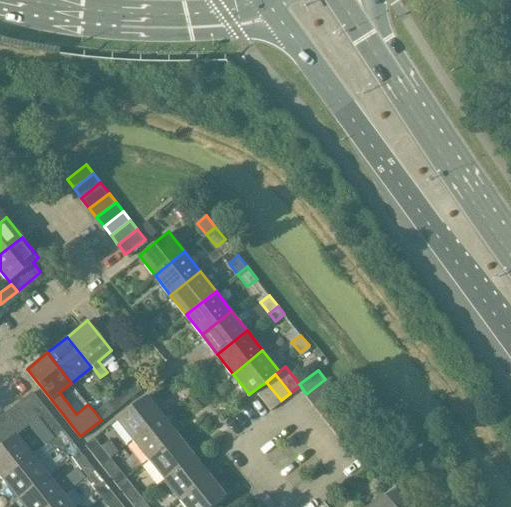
[(134,378),(113,395),(121,404),(142,387),(134,378)]
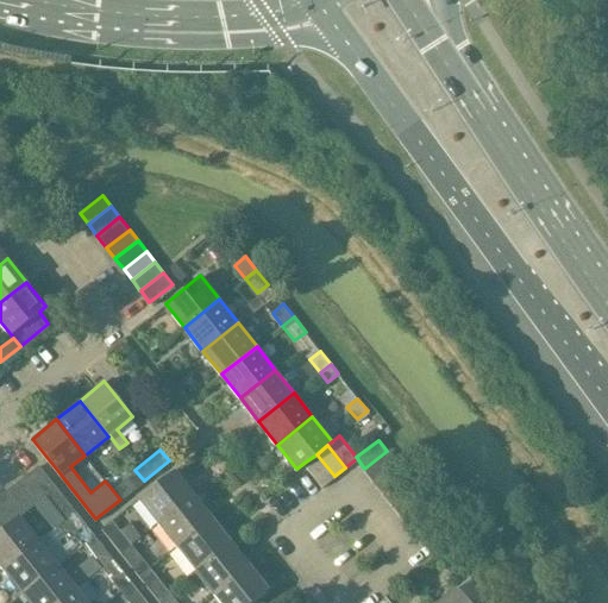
[(387,451),(364,469),(374,479),(396,462),(387,451)]
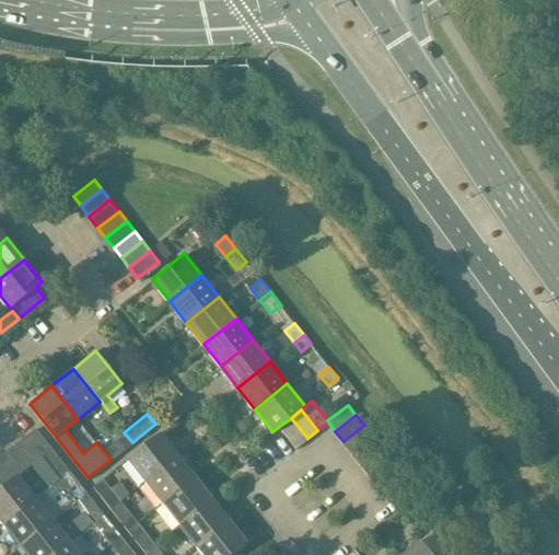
[(281,425),(298,446),(307,438),(291,418),(281,425)]
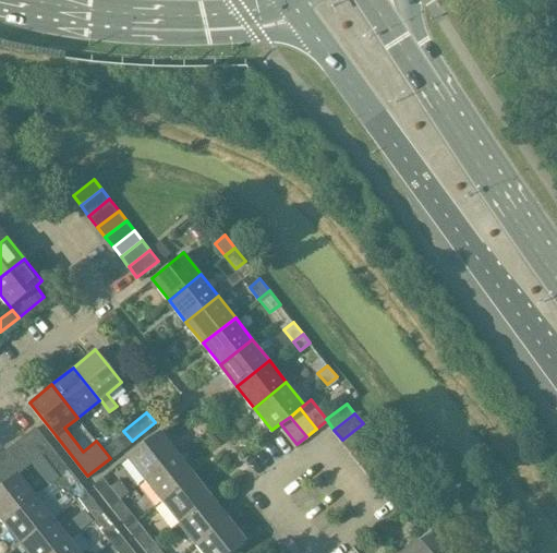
[(363,423),(342,440),(350,449),(371,433),(363,423)]
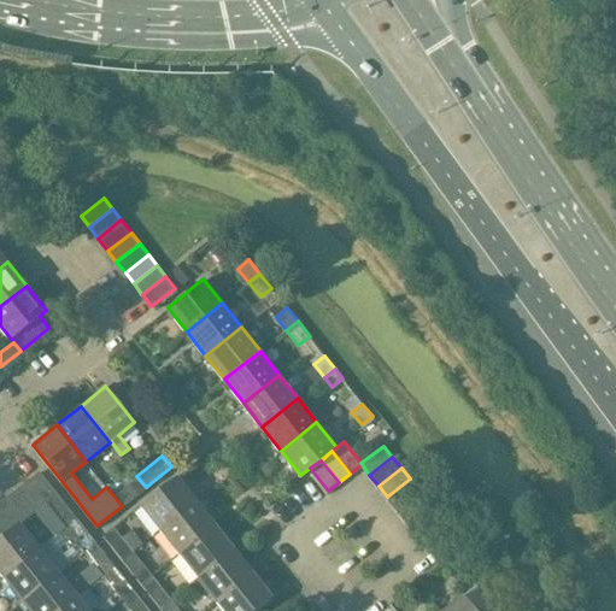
[(39,470),(29,479),(47,501),(48,500),(48,501),(57,493),(39,470)]
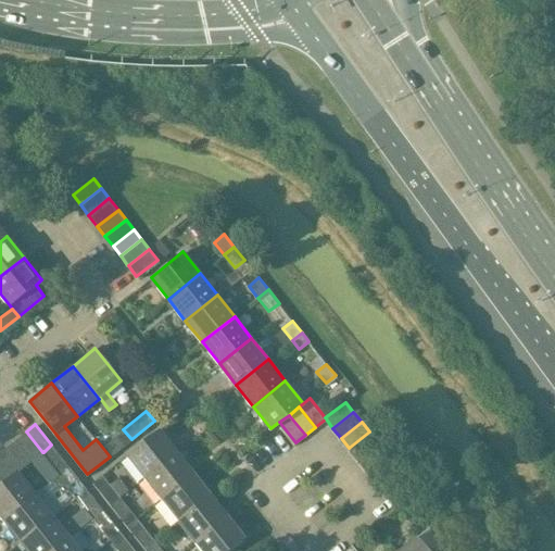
[(101,446),(110,456),(131,439),(123,429),(101,446)]
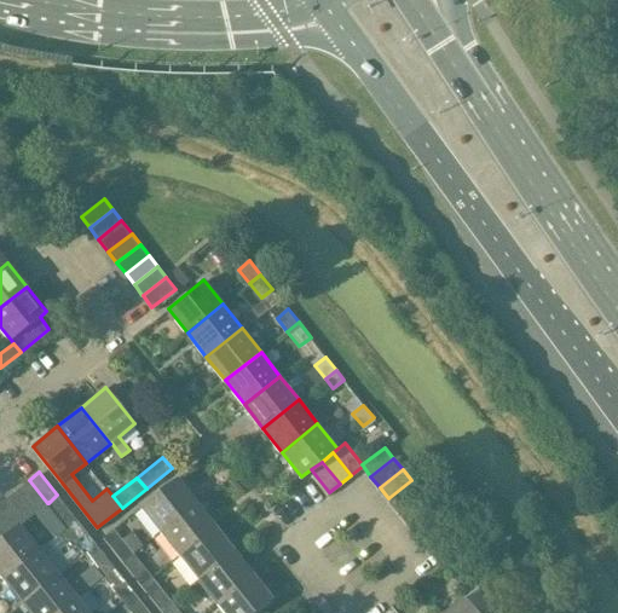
[(142,505),(160,530),(196,501),(177,478),(142,505)]
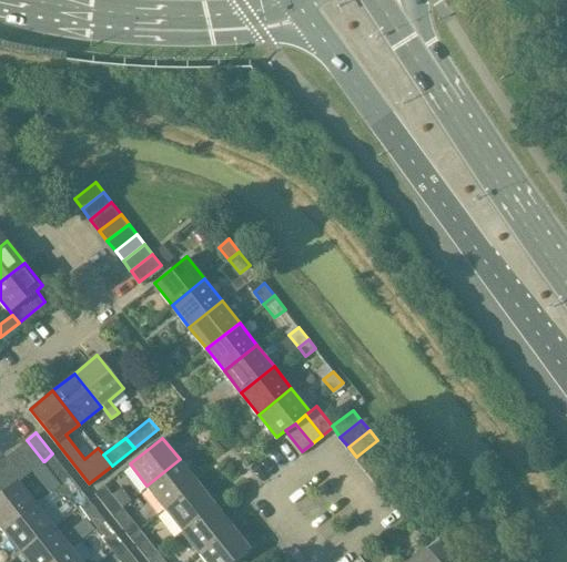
[(27,440),(16,449),(32,470),(43,461),(27,440)]
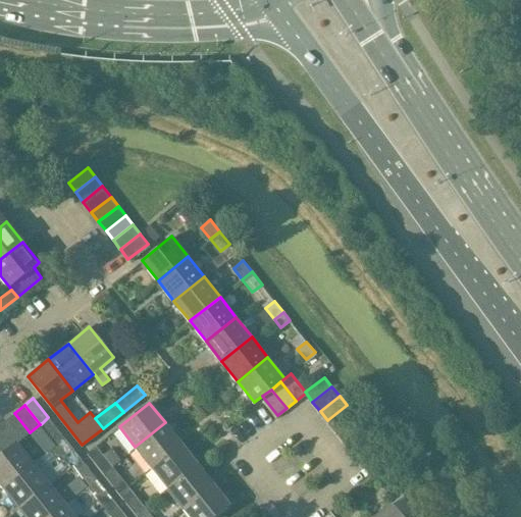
[(347,405),(327,420),(335,430),(354,415),(347,405)]
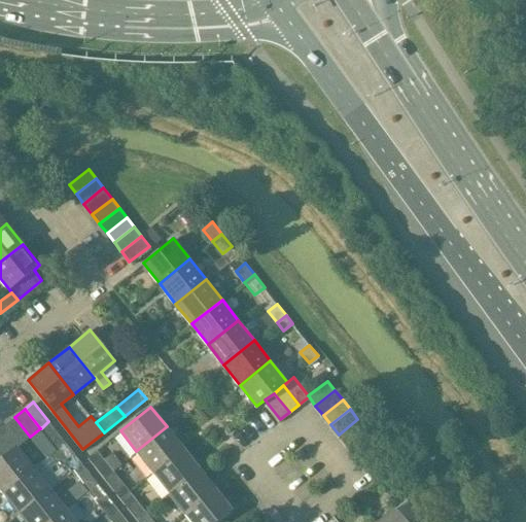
[(14,417),(4,424),(21,444),(30,437),(14,417)]
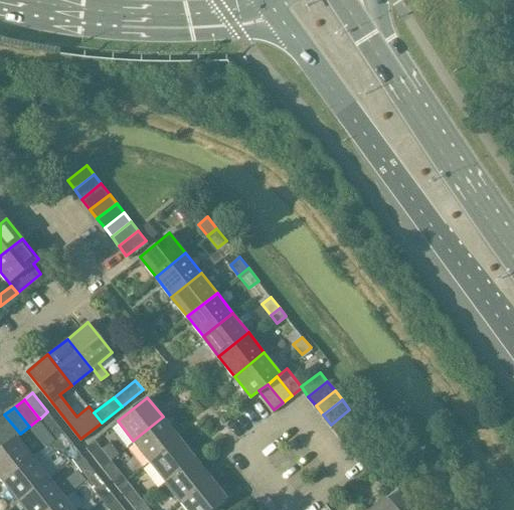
[(349,409),(331,425),(338,434),(357,418),(349,409)]
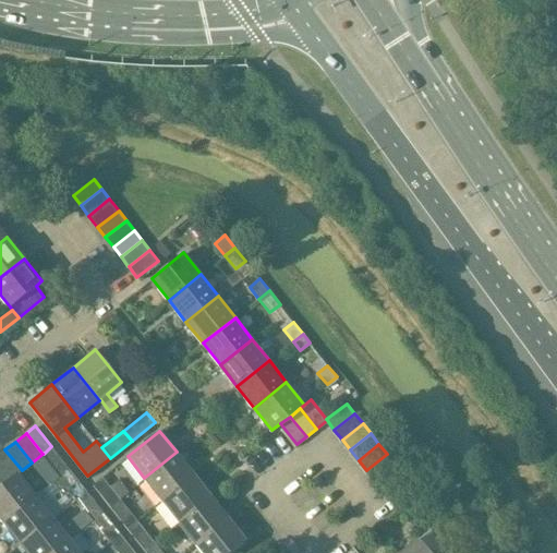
[(51,446),(44,454),(61,476),(69,469),(51,446)]
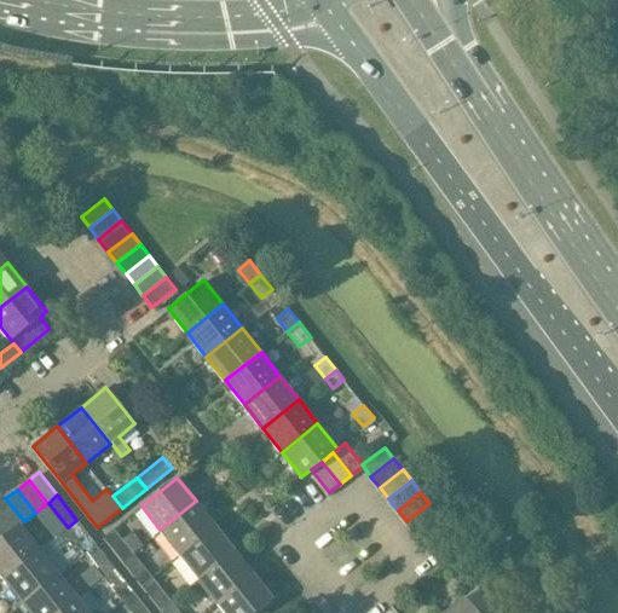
[(5,498),(0,502),(0,515),(12,531),(19,524),(21,525),(24,521),(5,498)]
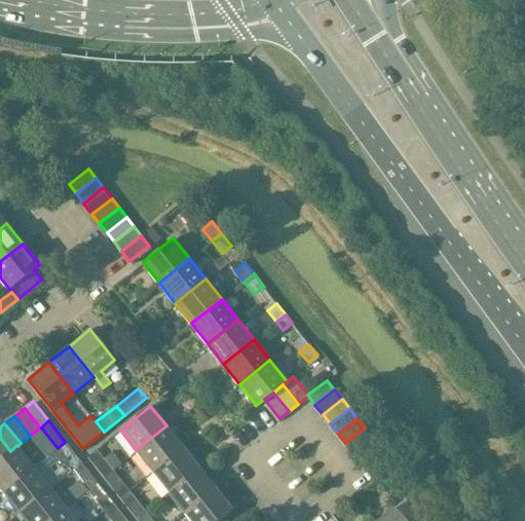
[(136,450),(152,471),(183,446),(166,425),(136,450)]
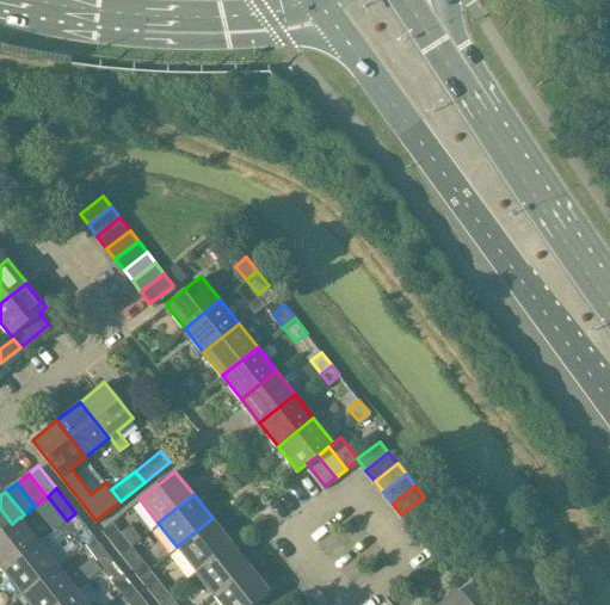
[(0,508),(0,530),(1,532),(12,524),(0,508)]
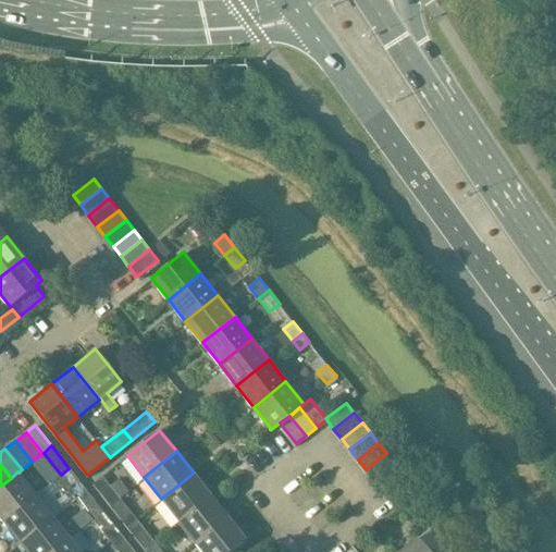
[(69,468),(61,475),(78,497),(86,490),(69,468)]
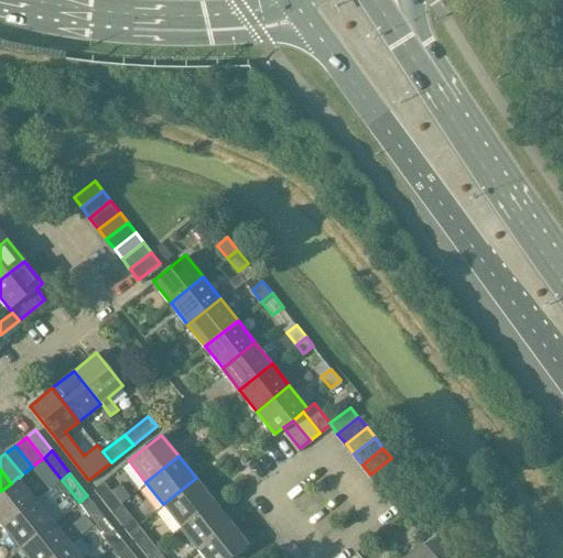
[(0,491),(0,522),(3,526),(36,500),(18,477),(11,483),(1,491),(0,491)]
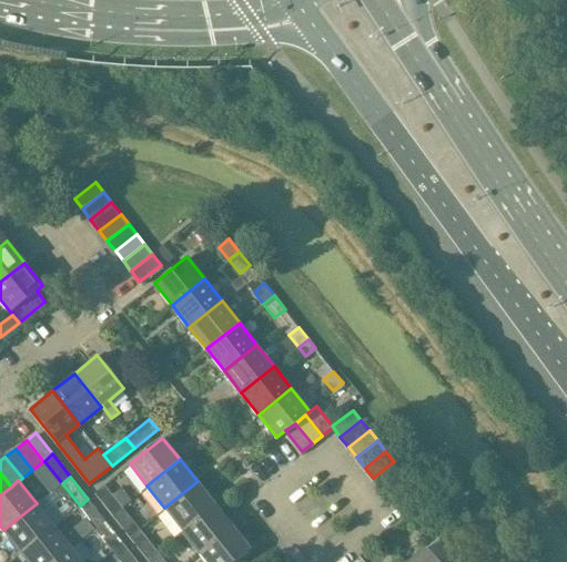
[(214,503),(198,481),(164,508),(182,530),(214,503)]
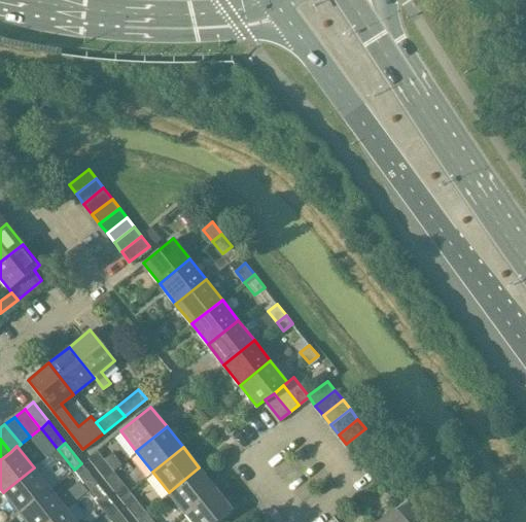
[(89,455),(105,477),(114,468),(98,448),(89,455)]
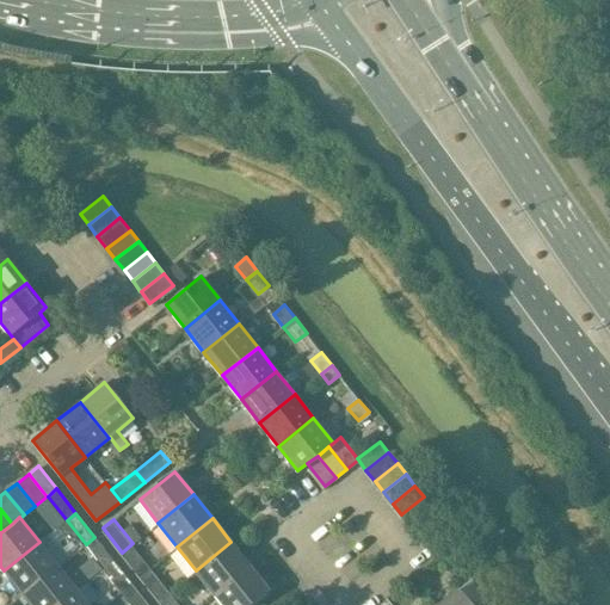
[(94,537),(86,544),(104,567),(114,560),(94,537)]
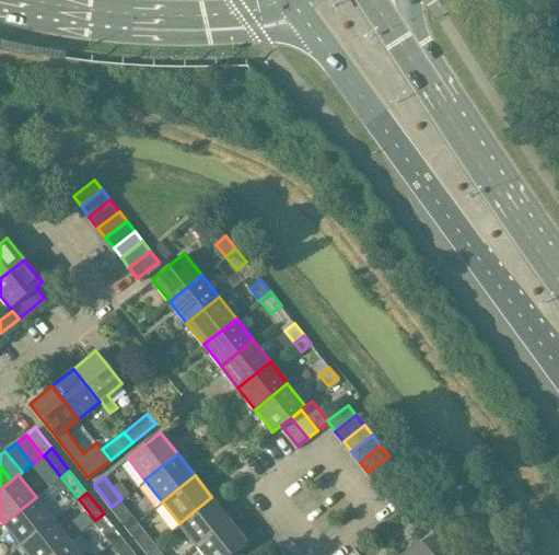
[(36,497),(3,523),(20,545),(53,519),(36,497)]
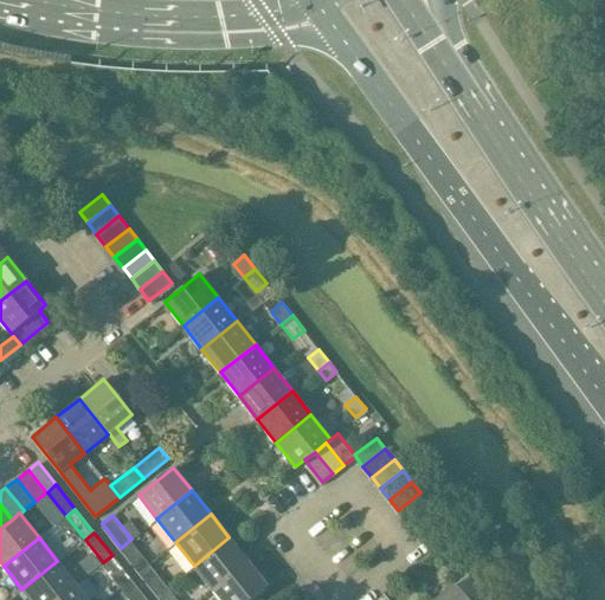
[(248,561),(229,537),(194,566),(212,588),(248,561)]
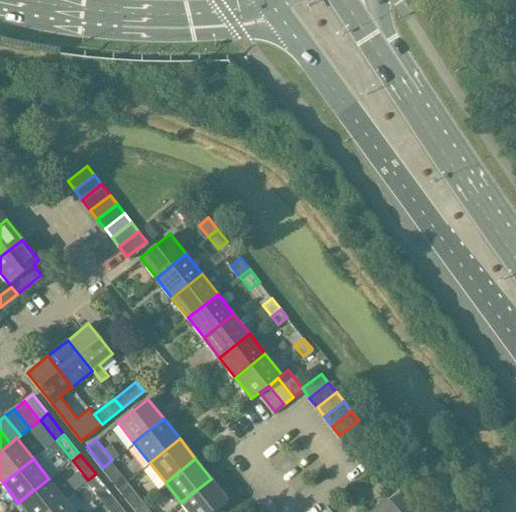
[(112,459),(103,468),(118,487),(128,480),(112,459)]
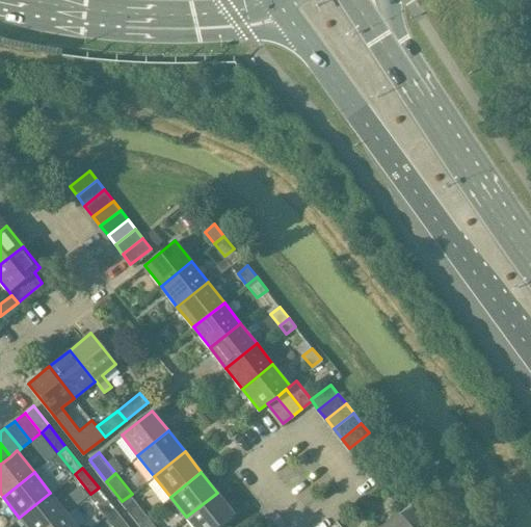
[(99,488),(90,494),(106,515),(114,507),(99,488)]
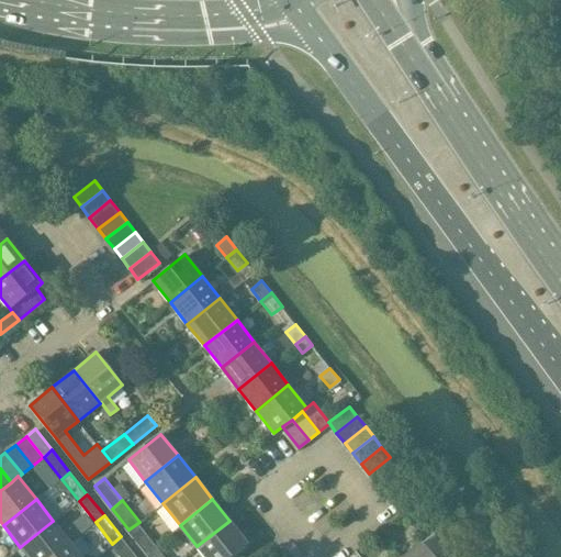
[(53,521),(20,547),(27,556),(51,556),(70,542),(53,521)]
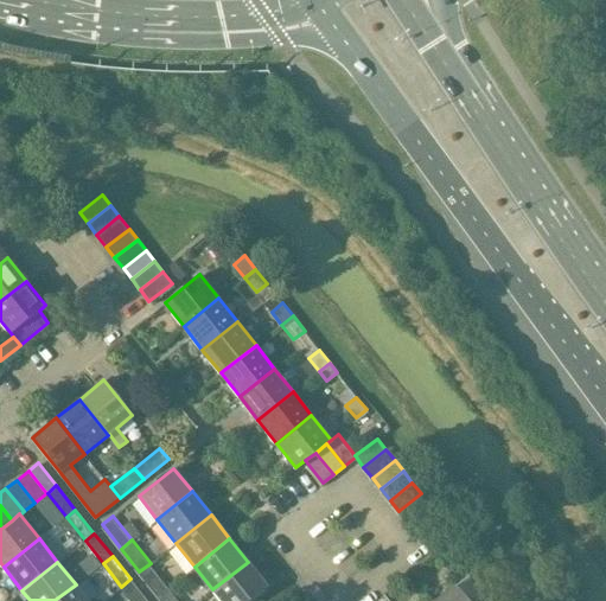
[(248,600),(267,586),(248,562),(212,589),(221,600),(248,600)]
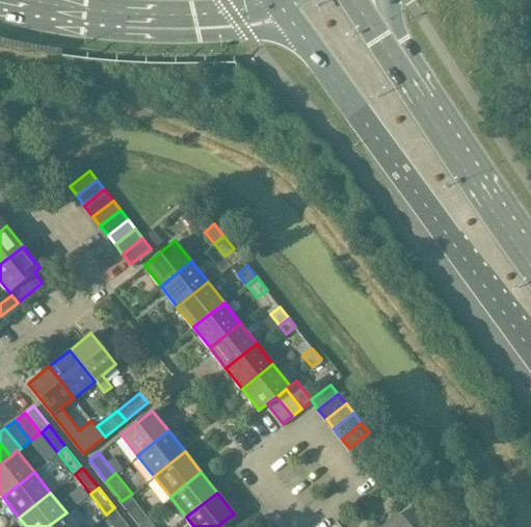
[(122,501),(138,522),(148,515),(132,494),(122,501)]
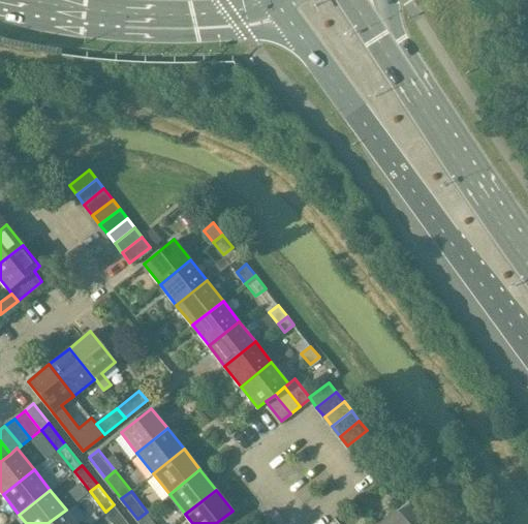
[(128,523),(114,504),(105,512),(115,523),(128,523)]
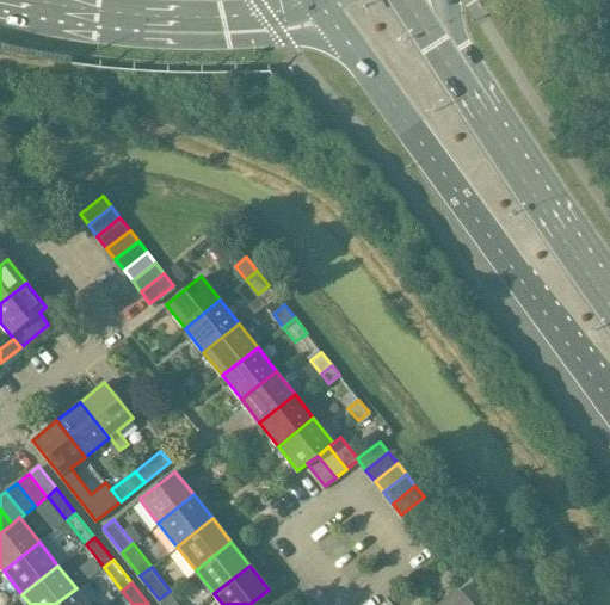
[(76,588),(55,604),(103,604),(105,604),(98,596),(88,604),(76,588)]
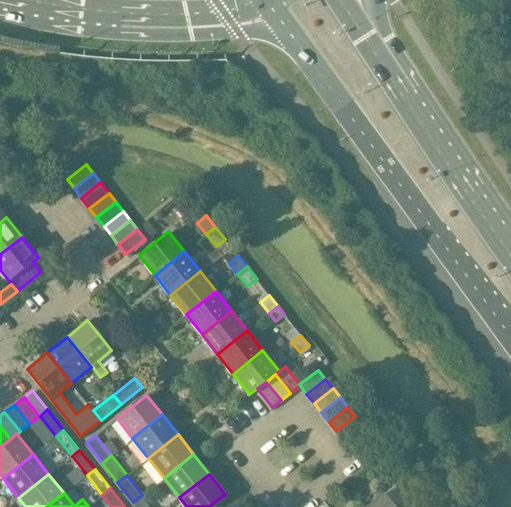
[(395,506),(385,493),(367,506),(395,506)]
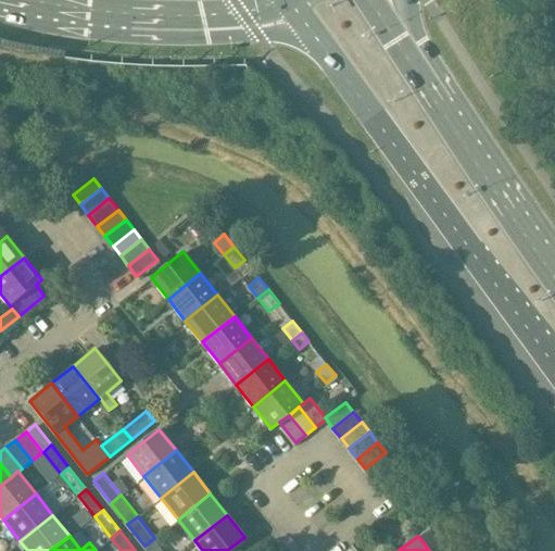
[(144,546),(148,550),(164,550),(154,538),(144,546)]
